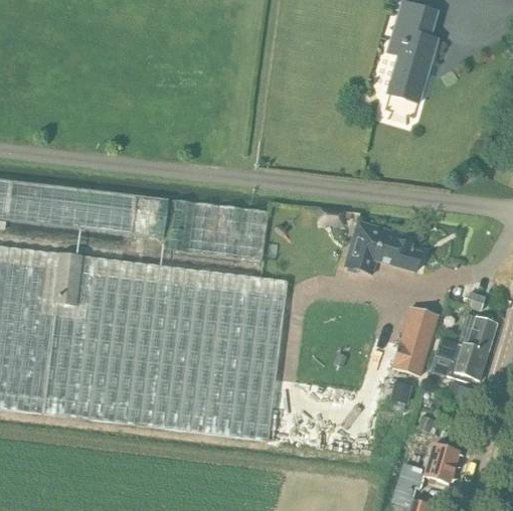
[(420,101),(424,89),(440,37),(431,34),(439,9),(406,0),(403,0),(388,49),(399,53),(388,92),(420,101)]
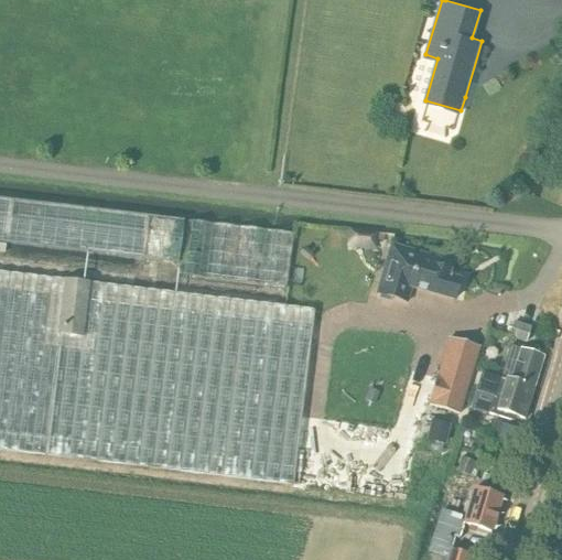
[(0,195),(0,237),(177,259),(180,260),(179,270),(287,284),(294,230),(0,195)]
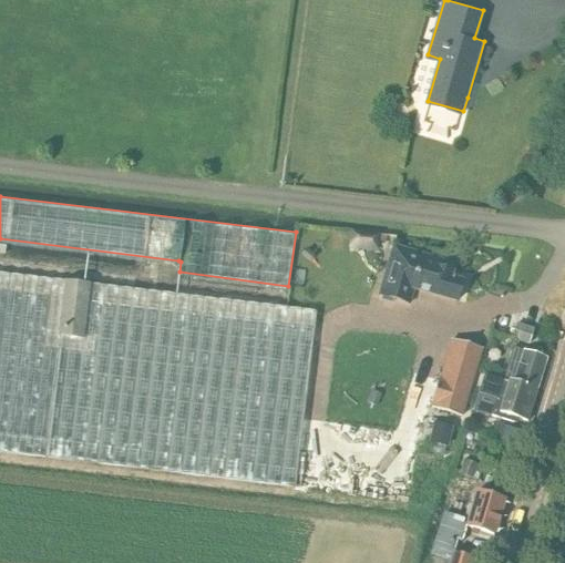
[(349,245),(380,248),(381,228),(351,226),(349,245)]
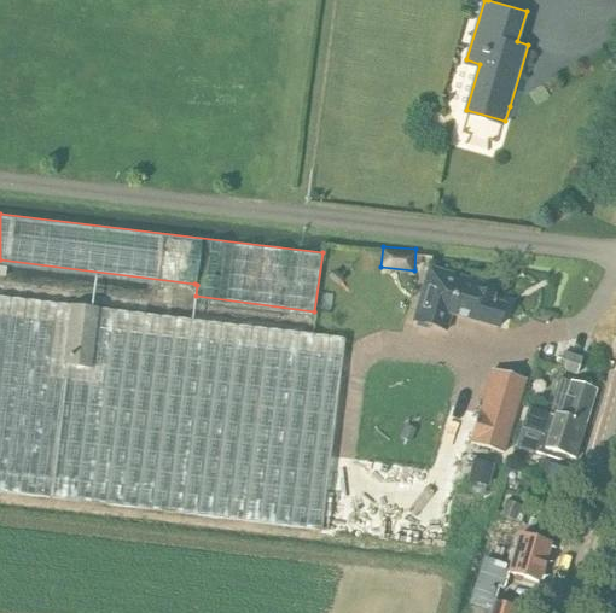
[(430,263),(414,316),(447,327),(452,311),(499,325),(499,322),(506,302),(494,296),(495,292),(483,289),(486,280),(430,263)]
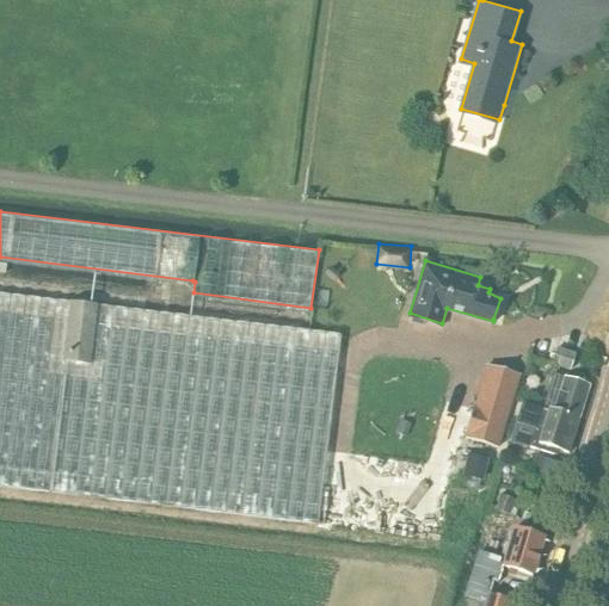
[(0,482),(49,489),(49,490),(318,521),(340,332),(0,290),(0,482)]
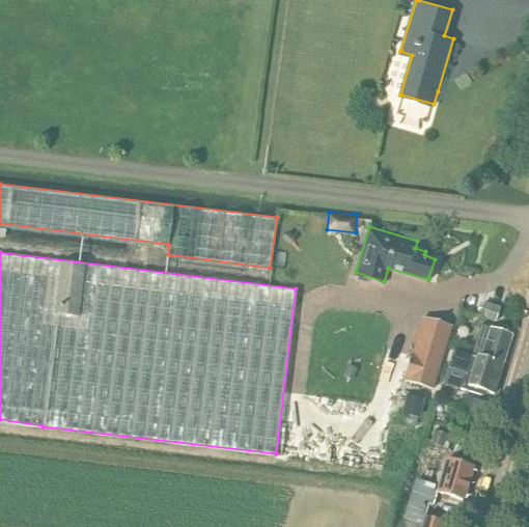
[(497,320),(501,305),(484,300),(483,300),(479,313),(497,320)]
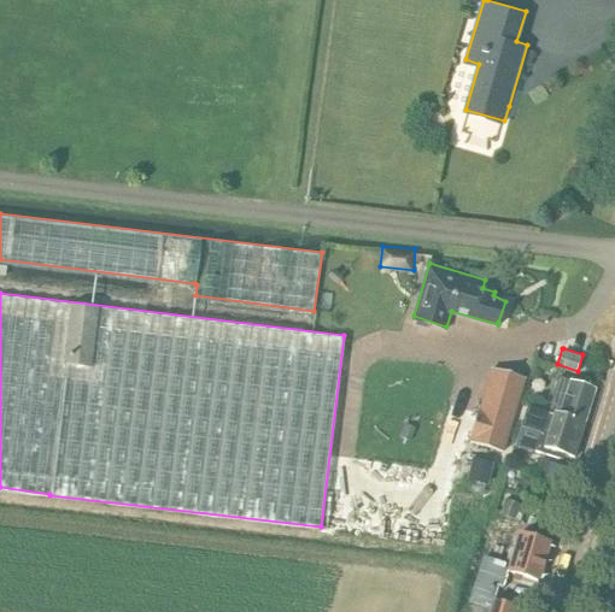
[(502,451),(525,374),(491,364),(478,410),(487,413),(478,446),(502,451)]
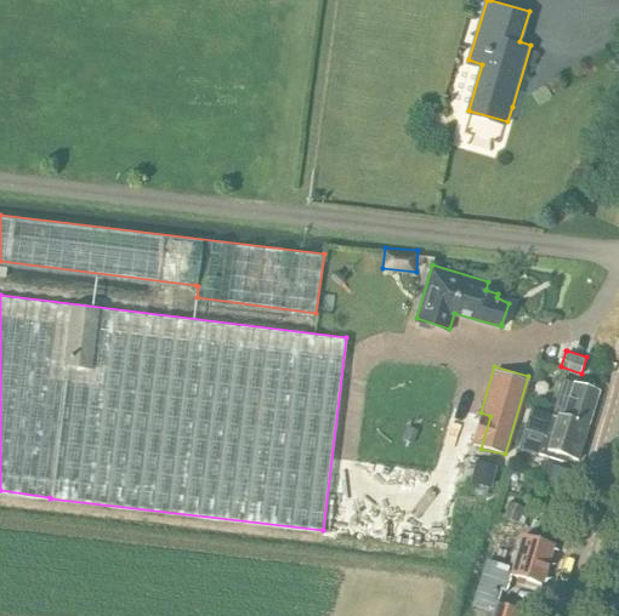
[(555,412),(589,422),(600,388),(566,377),(555,412)]
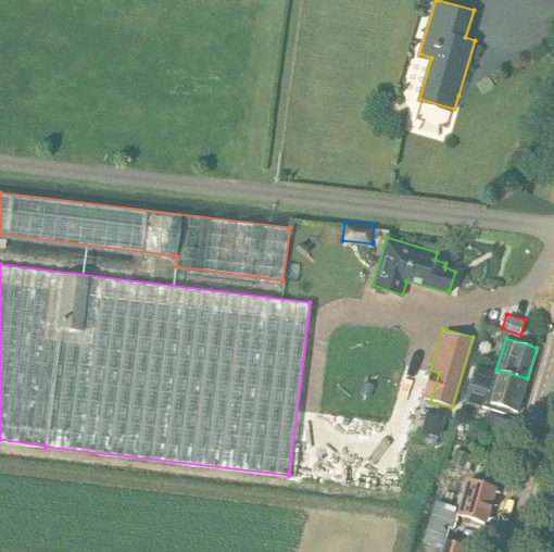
[(527,378),(496,369),(476,363),(469,383),(488,388),(482,404),(499,409),(501,403),(518,408),(527,378)]
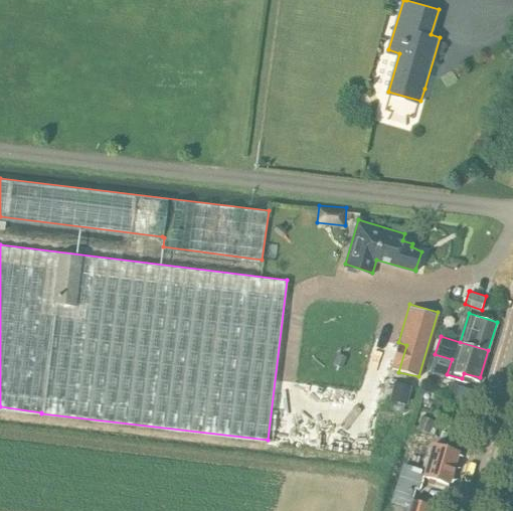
[(340,351),(336,359),(342,362),(346,354),(340,351)]
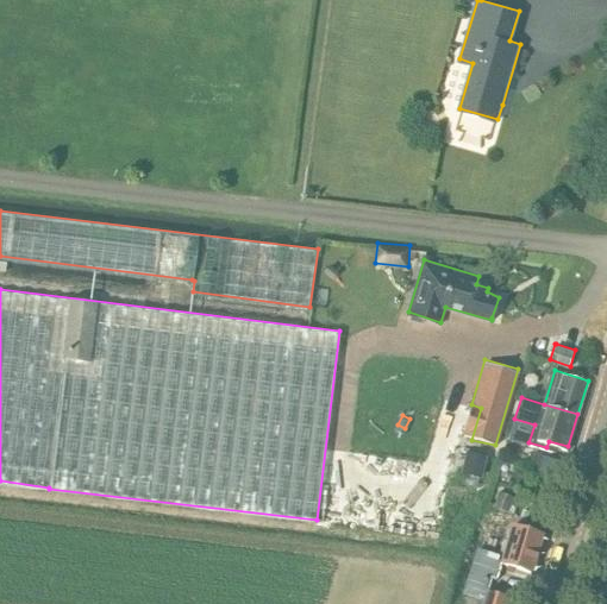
[(483,477),(488,454),(467,450),(461,472),(483,477)]
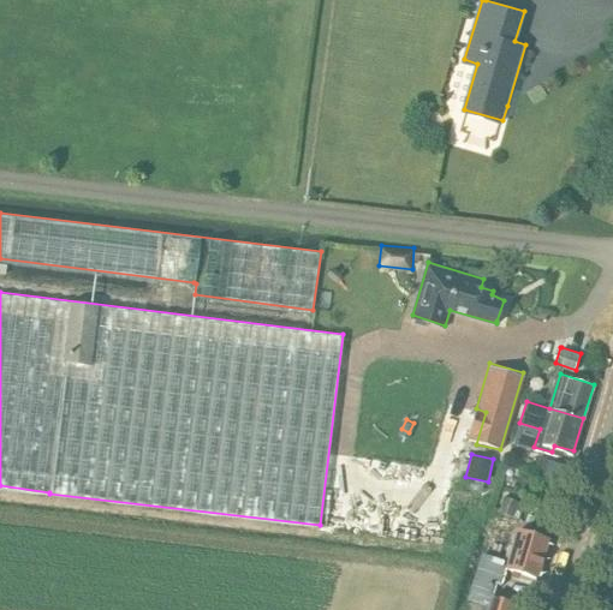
[(505,494),(499,509),(515,514),(521,500),(505,494)]
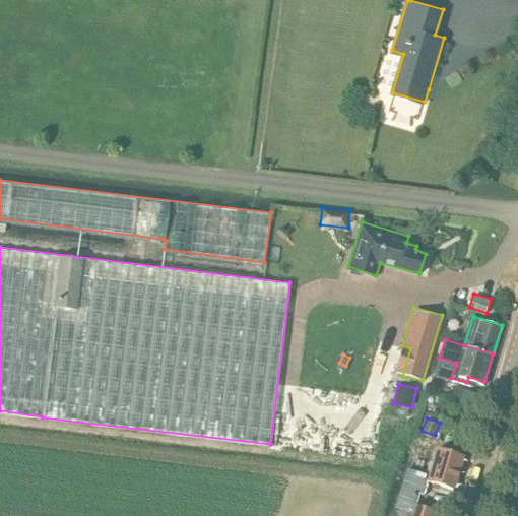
[(433,462),(430,473),(428,479),(453,487),(462,455),(437,447),(433,462)]
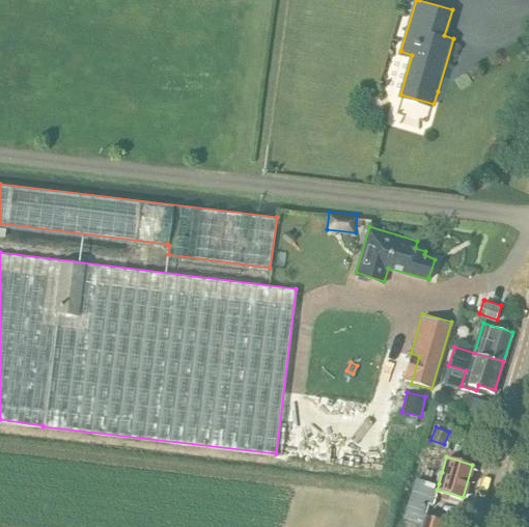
[(437,490),(439,483),(419,478),(416,477),(406,514),(423,520),(423,521),(409,517),(406,526),(440,526),(443,520),(425,515),(428,500),(433,501),(437,489),(437,490)]
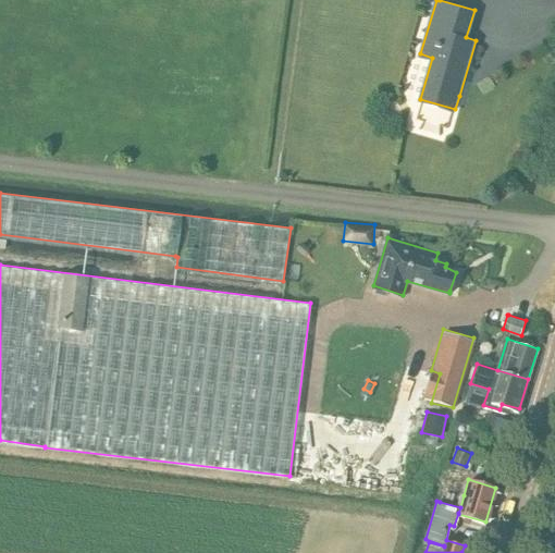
[(554,543),(546,541),(544,550),(554,552),(554,543)]
